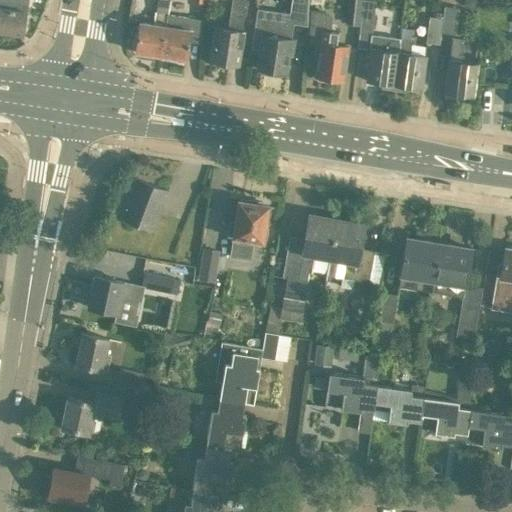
[(0,0),(0,31),(22,35),(26,0),(0,0)]
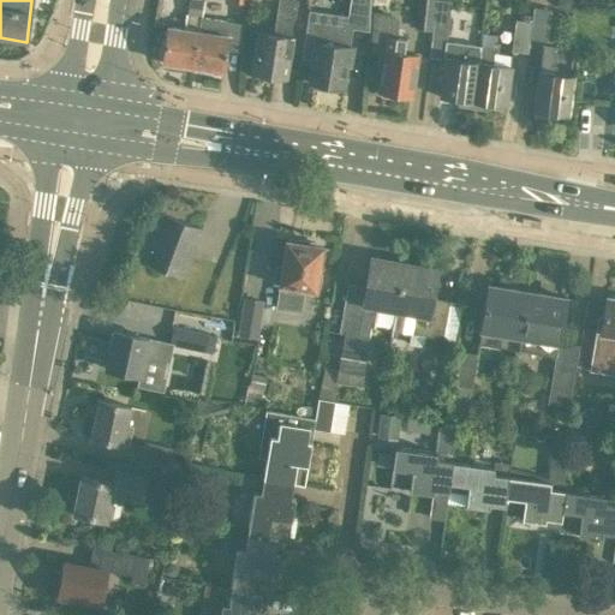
[(191,0),(187,0),(186,13),(198,16),(201,1),(191,0)]
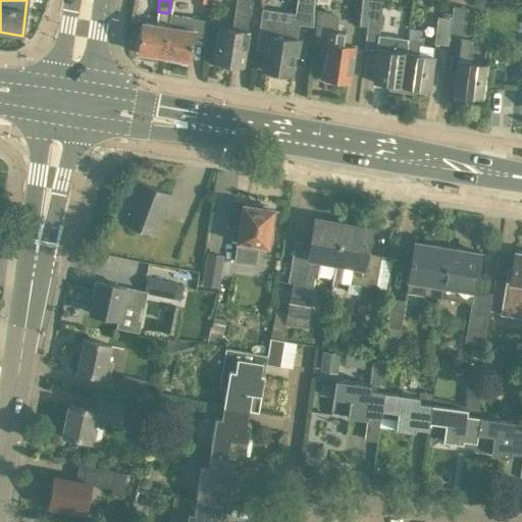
[(247,32),(246,32),(248,14),(252,15),(254,1),(249,0),(236,0),(231,30),(218,28),(214,61),(242,65),(247,32)]
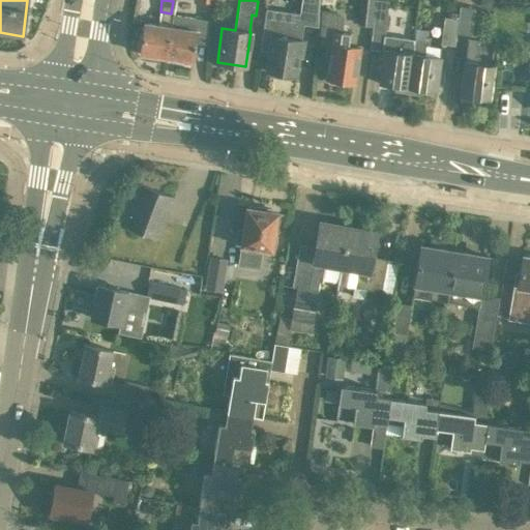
[(319,0),(301,0),(301,7),(318,9),(319,0)]
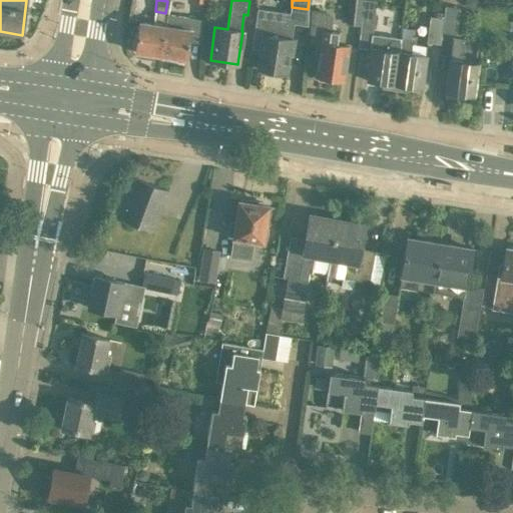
[(362,0),(349,0),(347,24),(359,26),(362,0)]
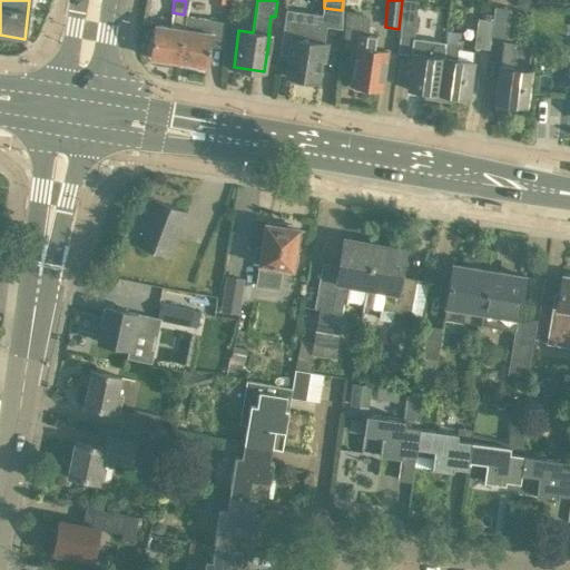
[(418,7),(403,6),(400,38),(414,40),(418,7)]
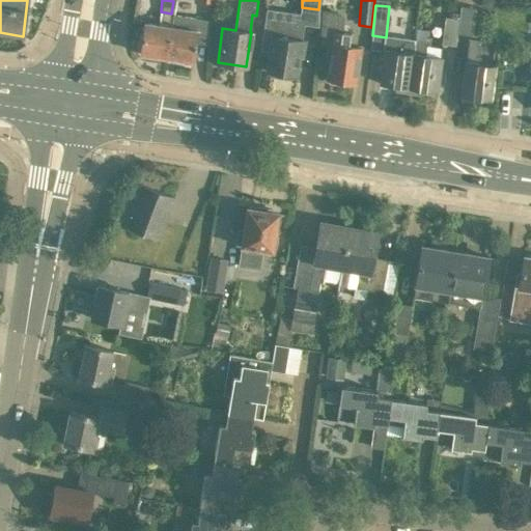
[(457,20),(455,34),(470,36),(474,9),(459,7),(458,15),(451,14),(450,19),(457,20)]
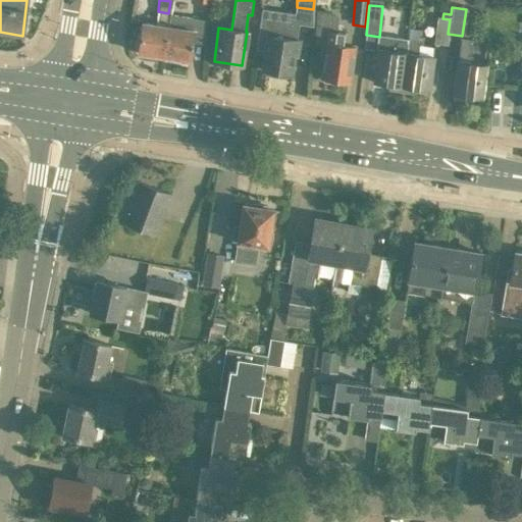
[(297,56),(299,39),(296,39),(299,14),(263,9),(257,48),(265,49),(262,69),(291,73),(293,56),(297,56)]
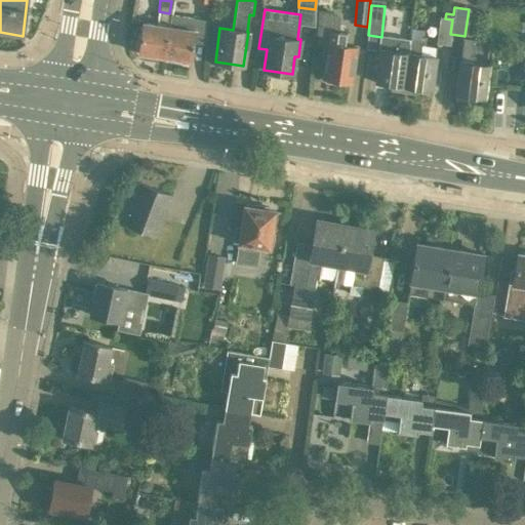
[(344,45),(346,32),(336,31),(338,18),(334,13),(319,10),(317,42),(323,43),(321,55),(326,55),(323,78),(351,82),(355,46),(344,45)]
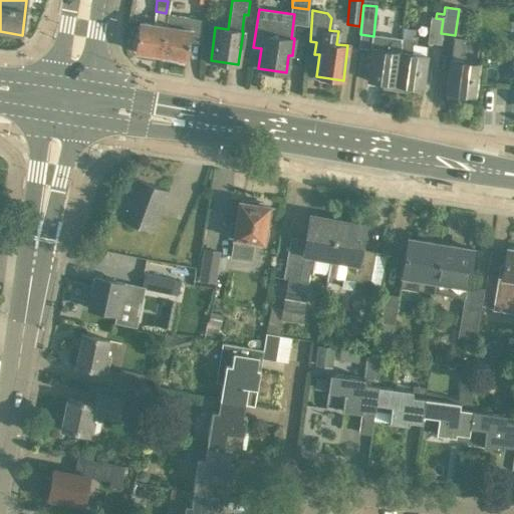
[(167,14),(166,25),(161,55),(187,59),(187,55),(193,17),(167,14)]
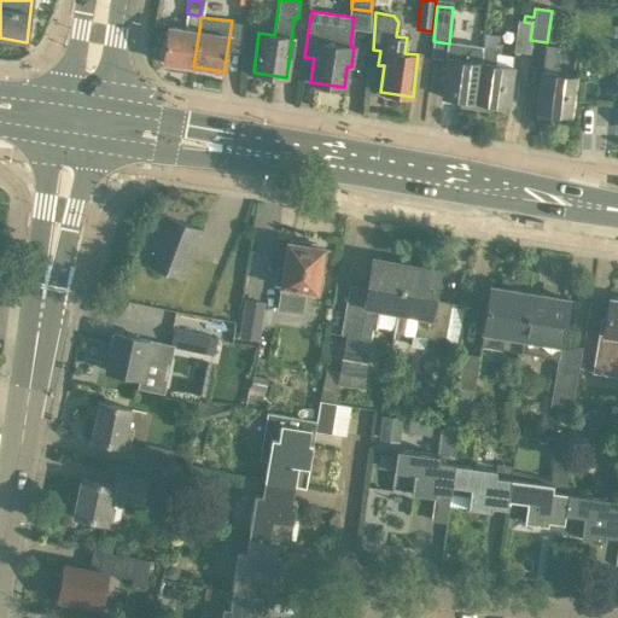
[(512,53),(528,56),(530,40),(532,23),(524,22),(517,21),(512,53)]
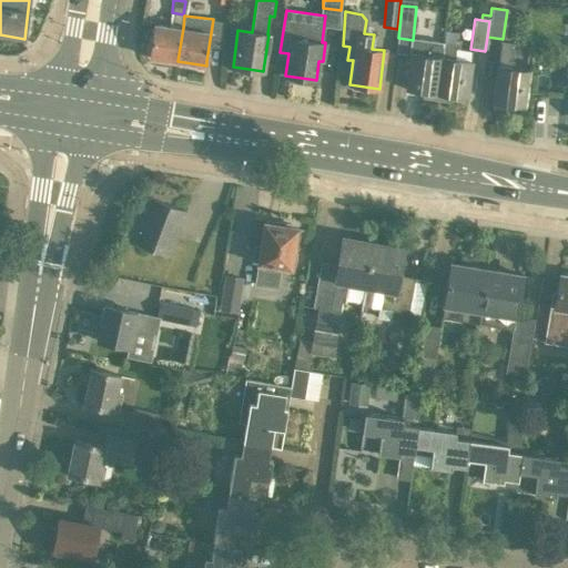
[(149,58),(178,61),(183,28),(154,24),(149,58)]
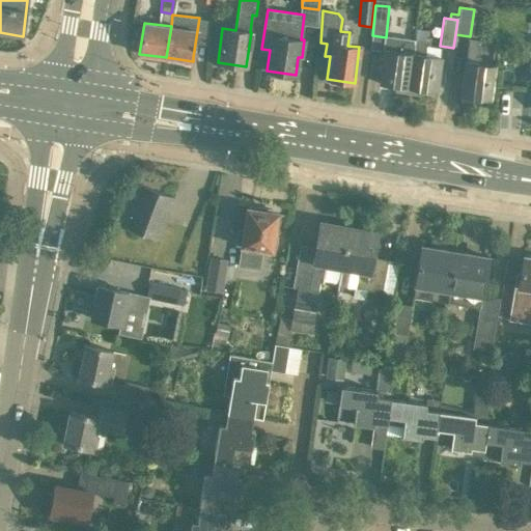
[(401,92),(407,93),(414,40),(403,38),(401,52),(384,49),(380,83),(401,87),(401,92)]
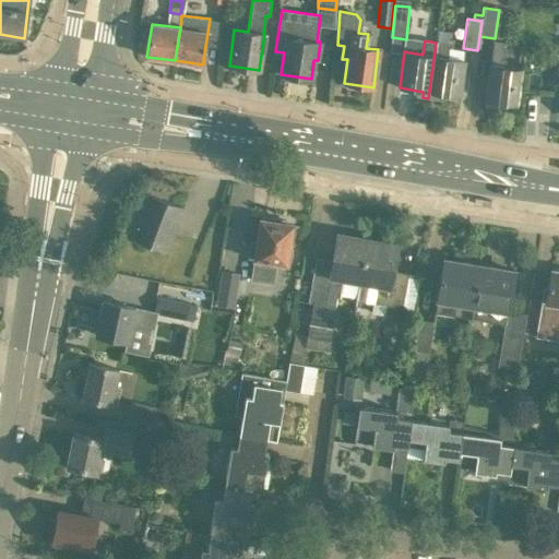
[(504,43),(492,42),(484,106),(490,107),(490,102),(515,105),(521,68),(501,66),(504,43)]
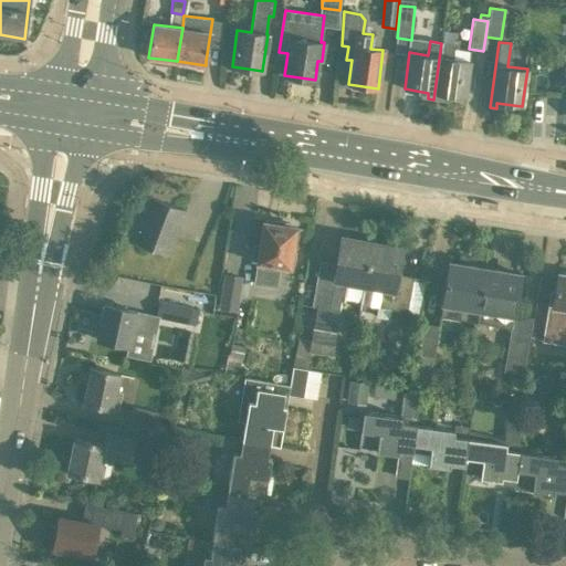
[(452,44),(441,43),(433,100),(440,100),(440,95),(463,98),(469,61),(451,59),(452,44)]
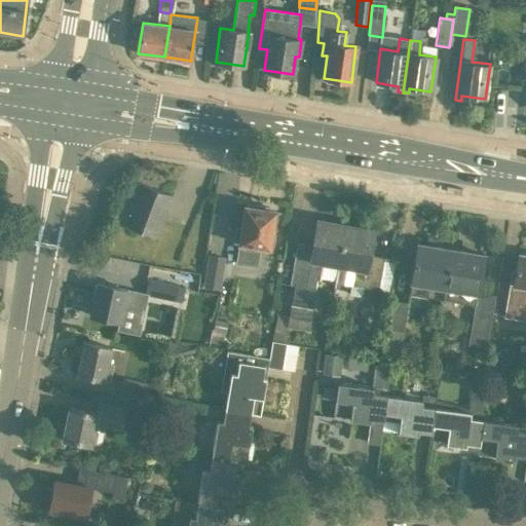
[(123,224),(155,237),(173,195),(140,182),(123,224)]
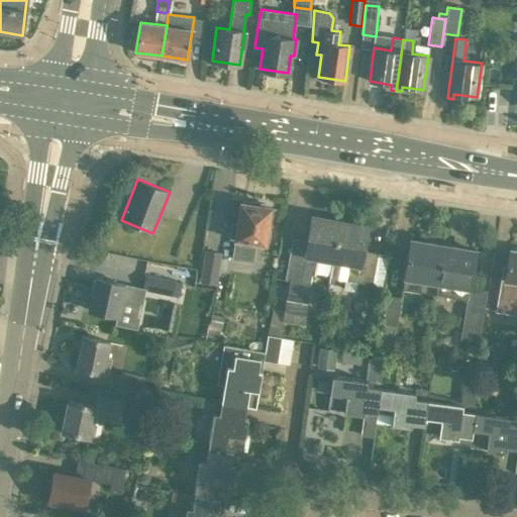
[(254,241),(265,242),(270,208),(240,203),(237,224),(232,224),(229,237),(235,238),(232,259),(251,262),(254,241)]
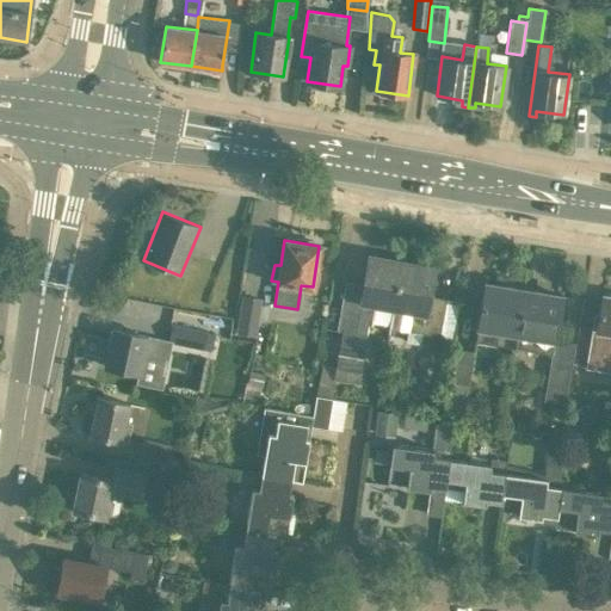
[(345,282),(335,331),(347,332),(346,340),(339,339),(334,366),(320,365),(315,395),(331,397),(334,380),(359,384),(368,334),(368,325),(371,325),(374,307),(392,309),(400,261),(369,257),(368,254),(362,284),(345,282)]
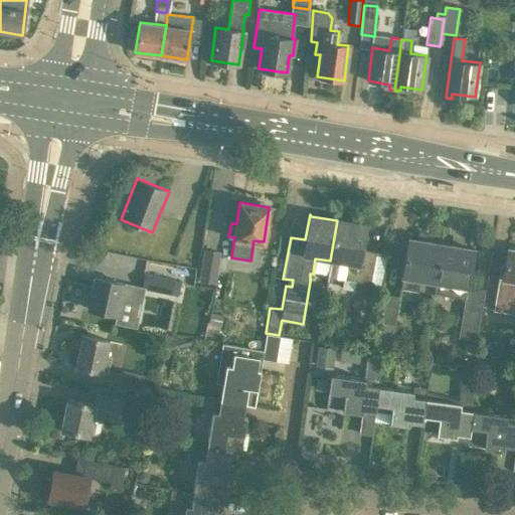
[(366,224),(364,225),(337,220),(330,261),(346,264),(343,280),(355,282),(353,292),(368,294),(376,252),(361,250),(366,224)]
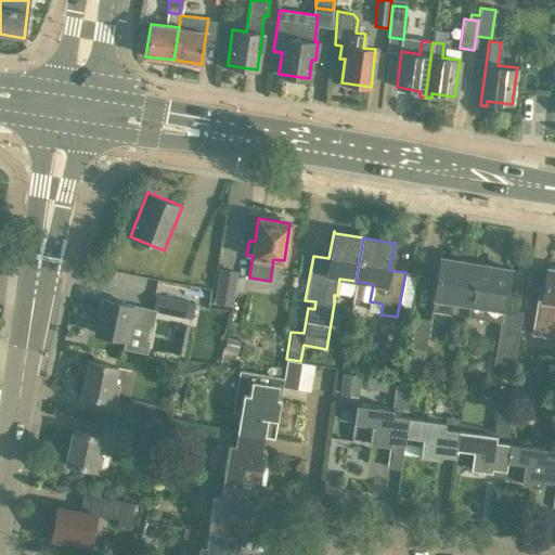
[(475,262),(440,257),(431,310),(466,315),(475,262)]
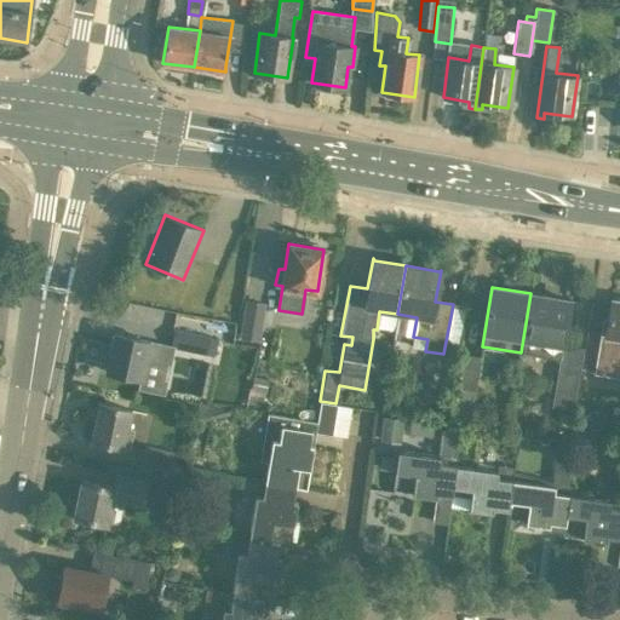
[(521,352),(560,360),(569,300),(530,293),(521,352)]
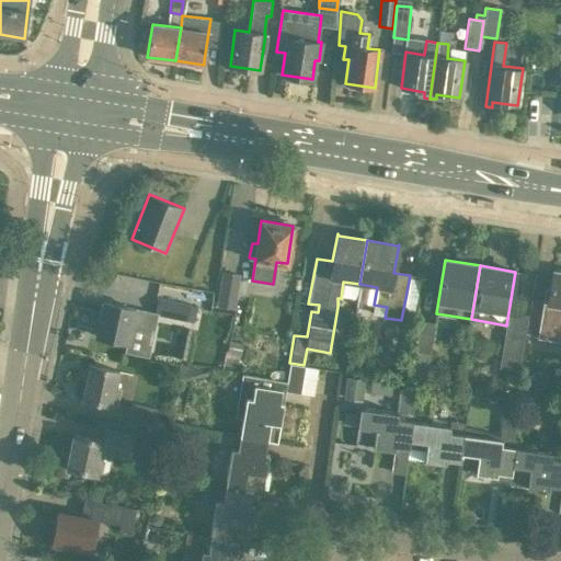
[(221,271),(216,307),(235,309),(240,274),(221,271)]
